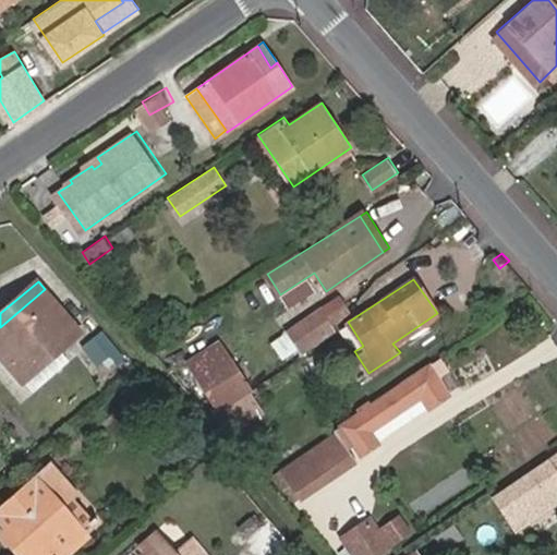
[(0,327),(0,353),(22,379),(79,328),(45,289),(0,327)]
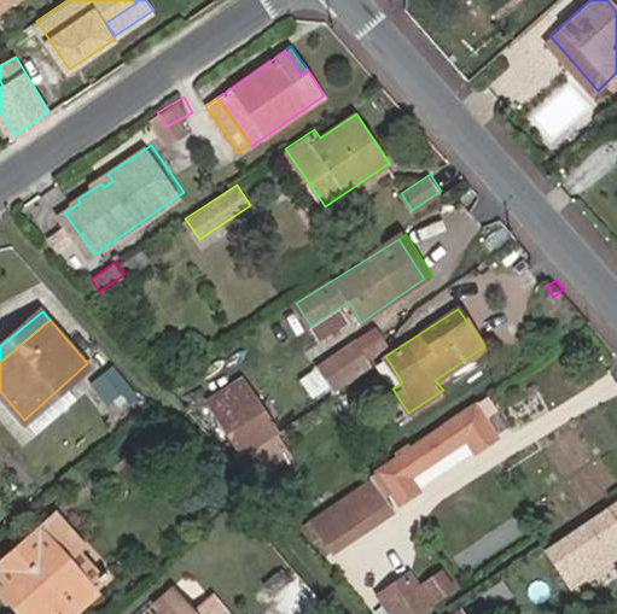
[(327,384),(331,390),(368,364),(365,357),(386,344),(376,327),(302,375),(314,392),(327,384)]
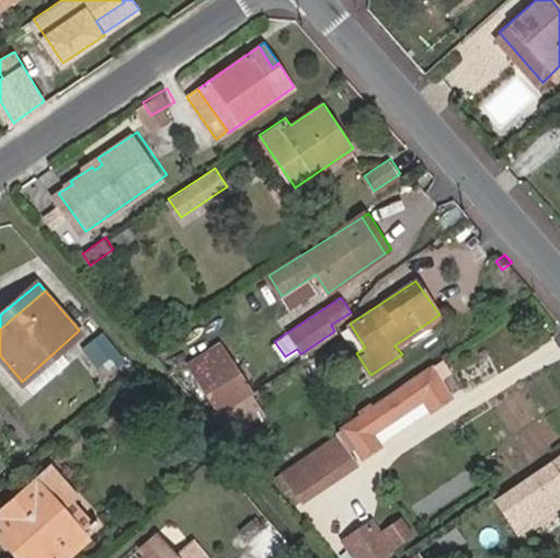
[(233,362),(220,341),(185,363),(200,384),(233,362)]
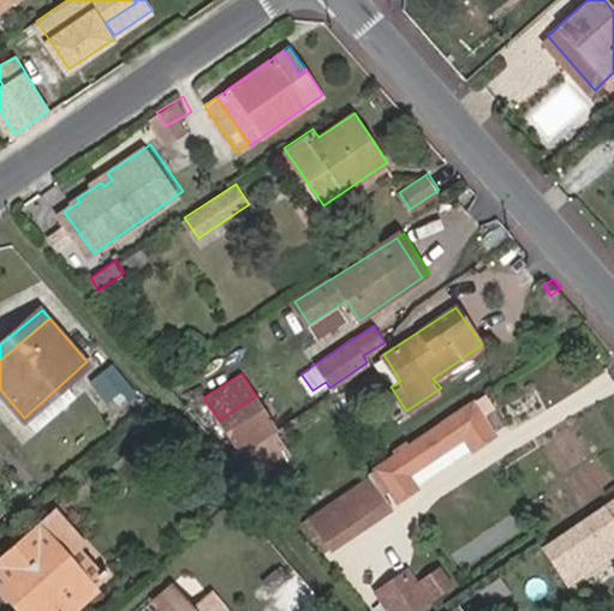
[(393,502),(419,484),(413,473),(464,439),(470,449),(495,432),(487,418),(495,412),(483,393),(406,445),(404,441),(391,449),(393,454),(373,468),(375,472),(310,515),(332,549),(394,505),(393,502)]
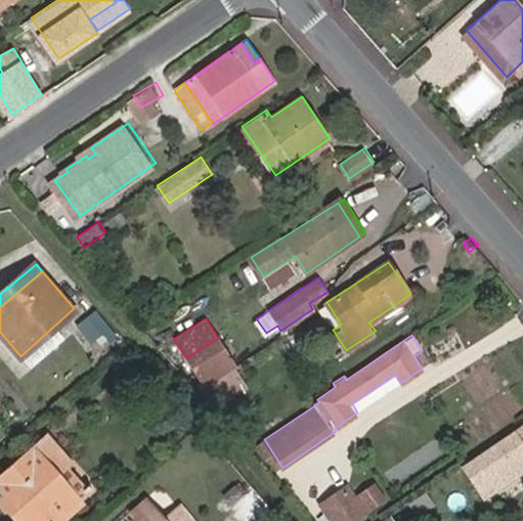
[(218,338),(186,358),(205,386),(236,365),(218,338)]
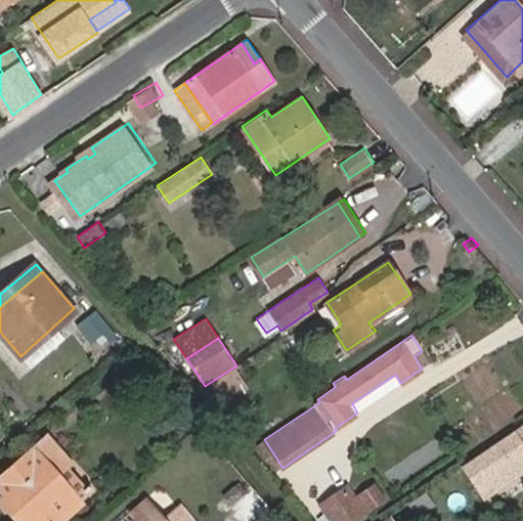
[(179,363),(186,358),(173,339),(164,345),(179,363)]
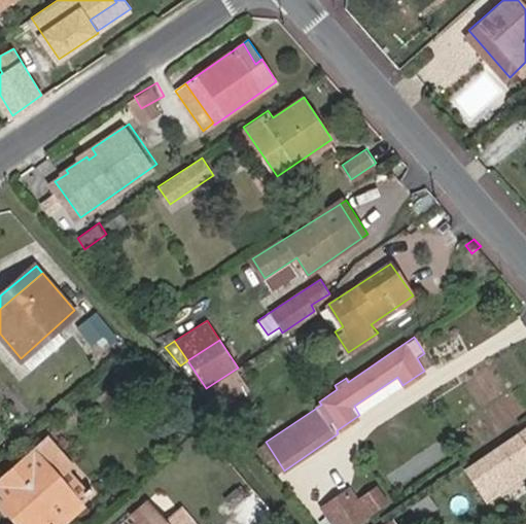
[(345,376),(334,384),(335,385),(346,378),(345,376)]
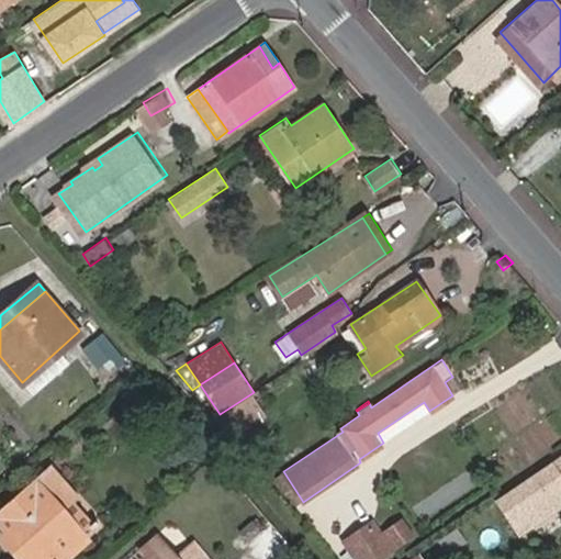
[(378,433),(383,443),(429,411),(424,402),(378,433)]
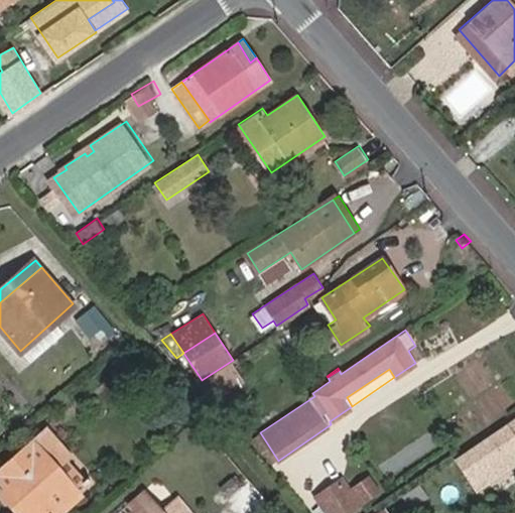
[(514,419),(458,458),(477,486),(514,461),(514,419)]
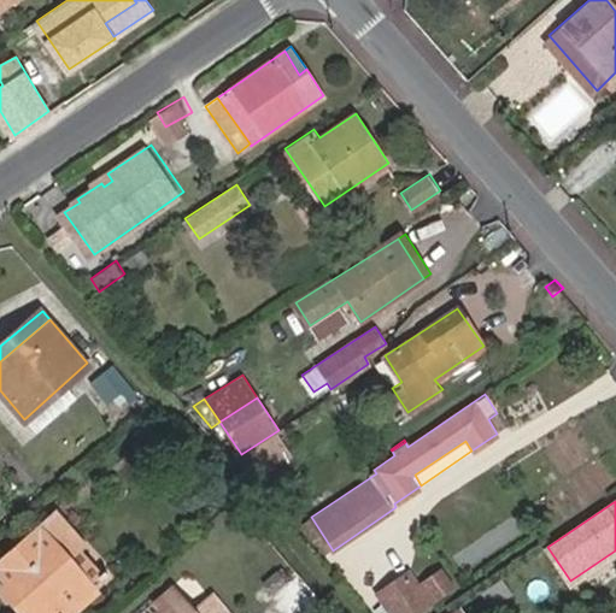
[(69,612),(97,590),(93,587),(68,555),(80,544),(82,542),(56,512),(0,561),(0,570),(9,581),(35,611),(36,612),(69,612)]
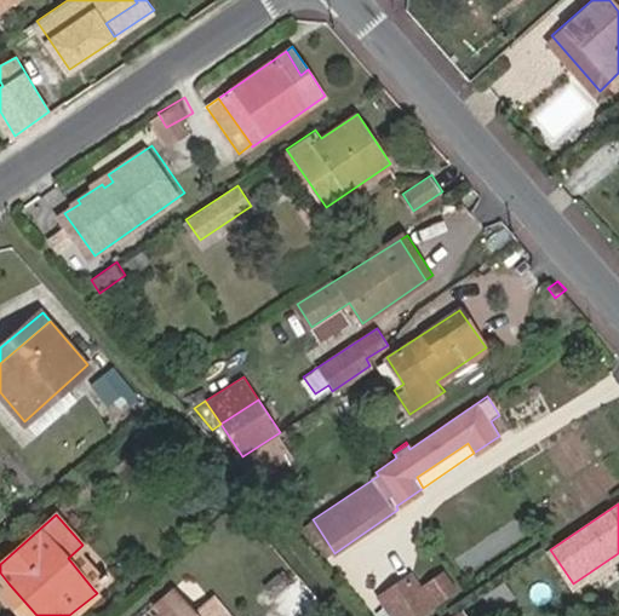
[(93,589),(105,579),(80,547),(68,558),(93,589)]
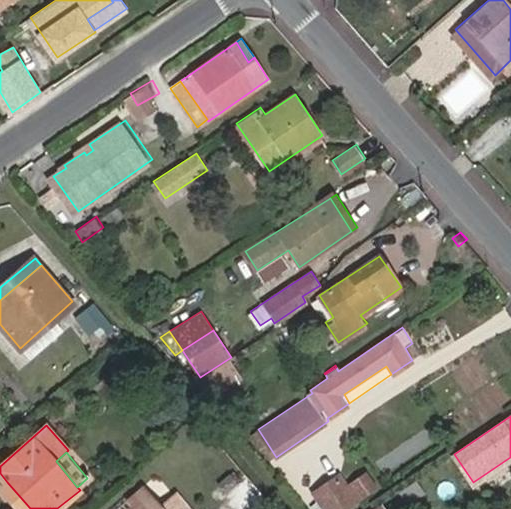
[(326,508),(345,508),(359,500),(341,472),(314,490),(326,508)]
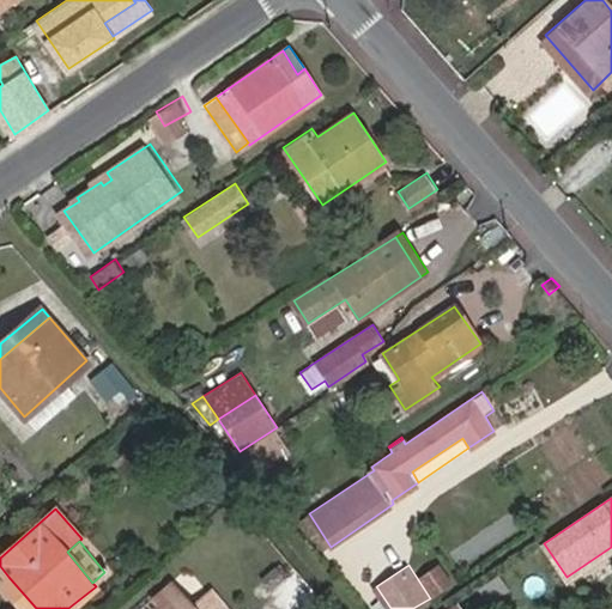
[(478,585),(486,600),(504,588),(496,574),(478,585)]
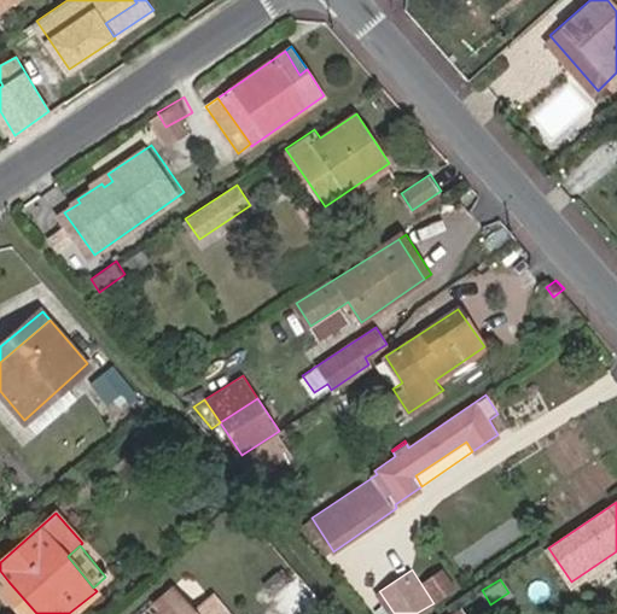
[(1,589),(22,613),(31,613),(35,612),(9,582),(1,589)]
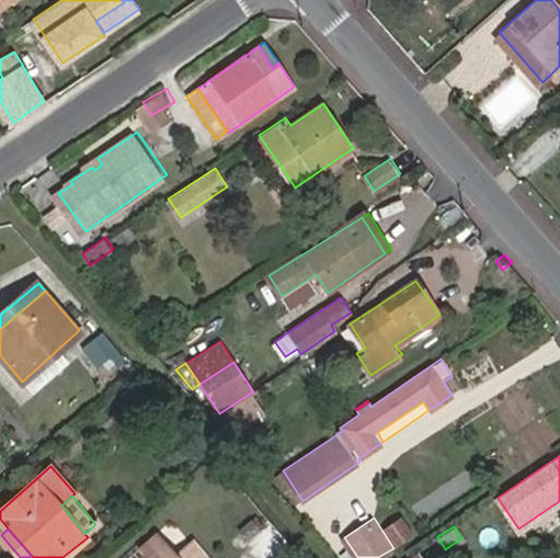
[(179,557),(170,547),(158,534),(144,546),(148,551),(139,557),(179,557)]
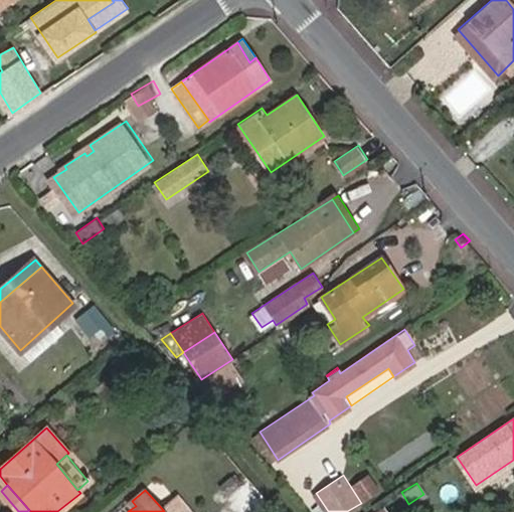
[(164,511),(179,511),(184,509),(168,492),(156,502),(164,511)]
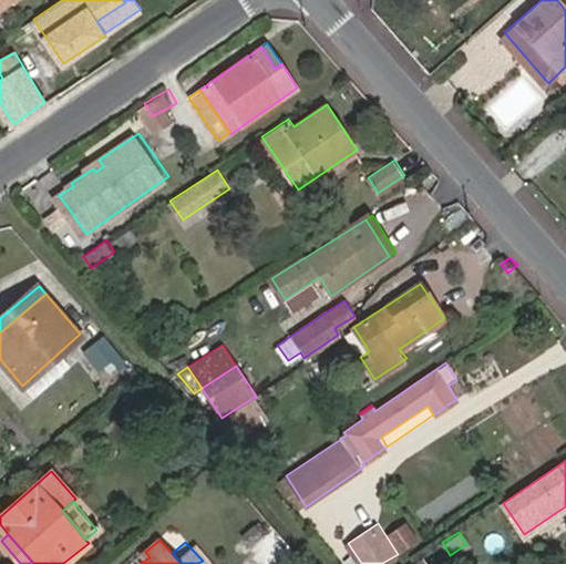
[(430,563),(424,554),(408,563),(430,563)]
